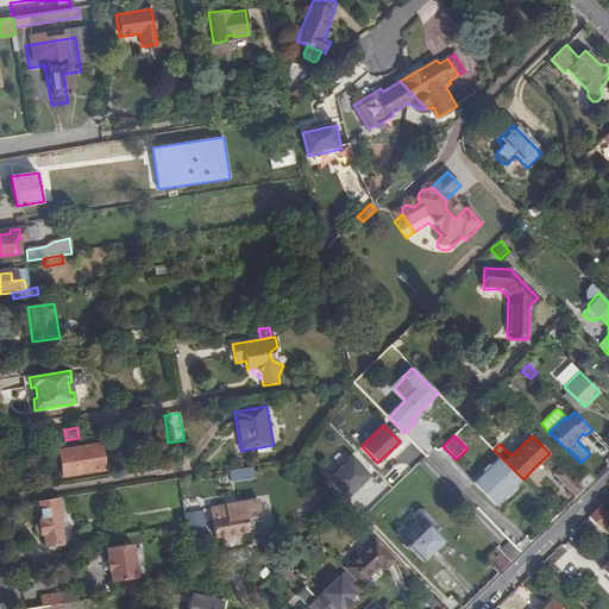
[(93,472),(94,477),(107,475),(101,443),(62,450),(66,477),(93,472)]
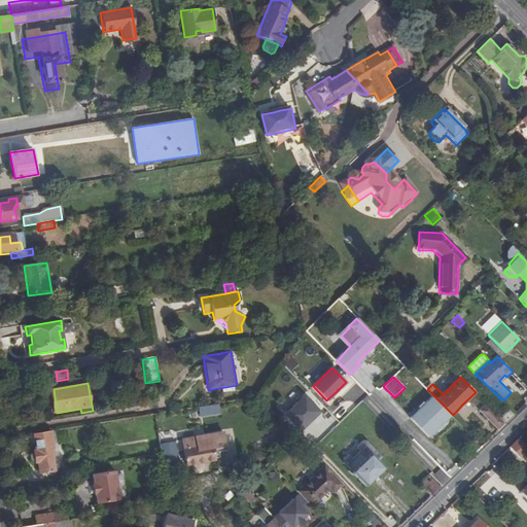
[(304,395),(284,414),(300,429),(308,421),(319,411),(304,395)]
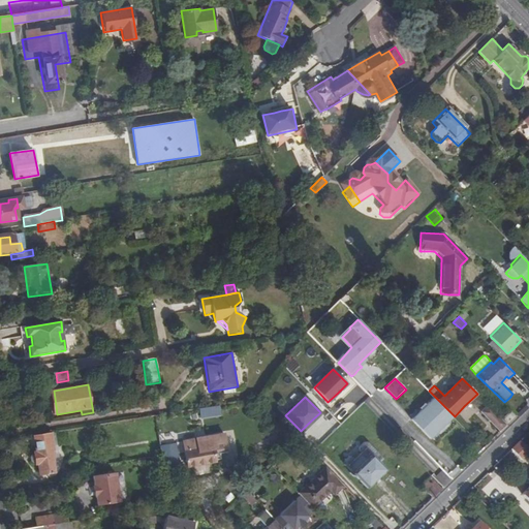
[(443,428),(455,416),(435,397),(412,419),(432,438),(443,428)]
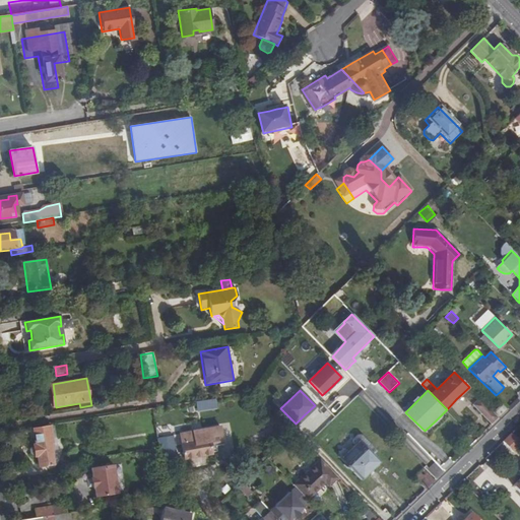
[(474,404),(494,424),(500,417),(480,398),(474,404)]
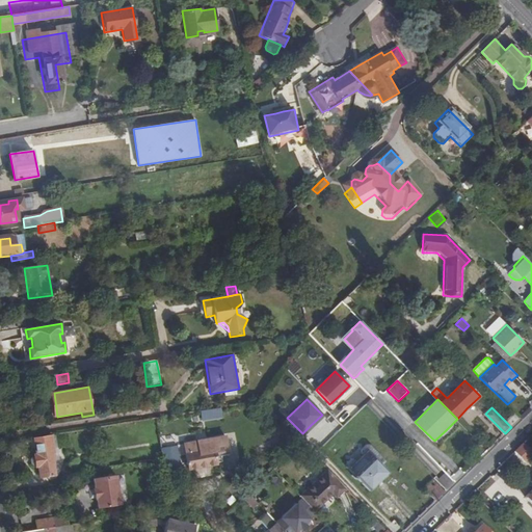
[(202,420),(222,419),(222,409),(202,410),(202,420)]
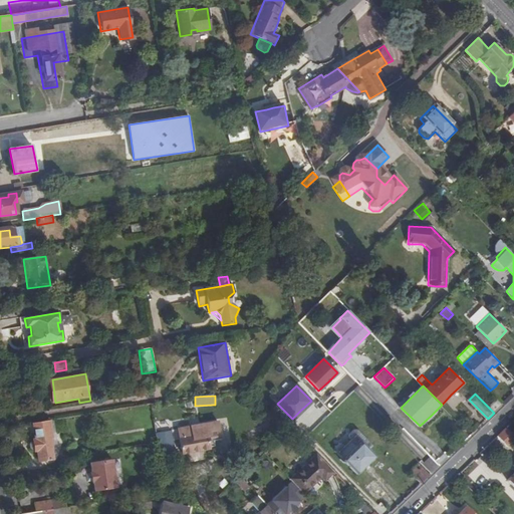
[(53,438),(51,421),(34,424),(37,440),(35,441),(37,452),(40,452),(42,462),(55,459),(51,438),(53,438)]
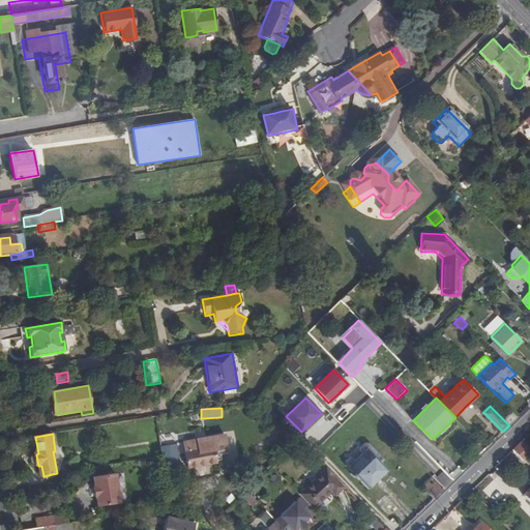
[(225,436),(183,443),(187,466),(205,464),(214,462),(214,461),(221,460),(219,454),(228,452),(225,436)]
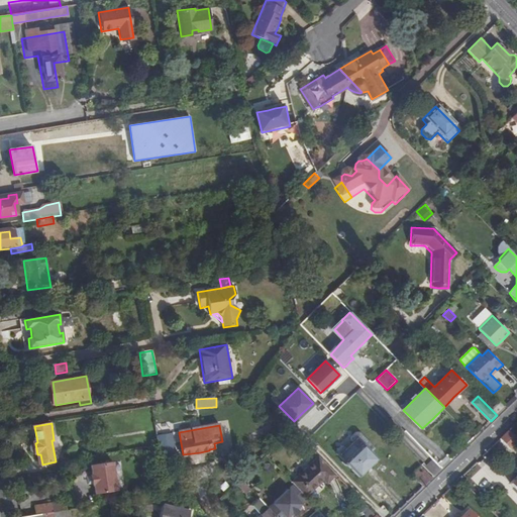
[(510,447),(516,439),(516,438),(508,431),(500,438),(510,447)]
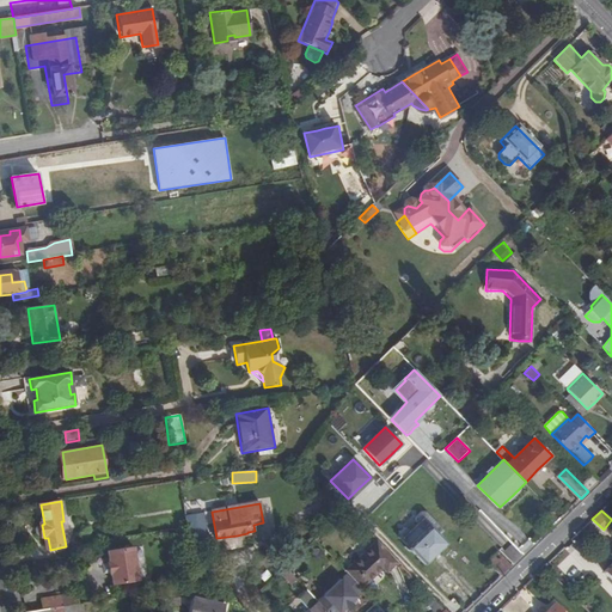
[(426,520),(442,538),(447,533),(428,513),(423,513),(418,518),(418,522),(421,525),(426,520)]
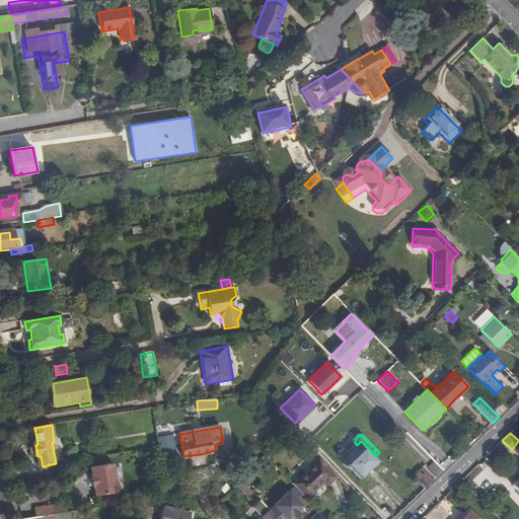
[(349,452),(342,459),(362,480),(374,469),(381,462),(375,456),(361,441),(357,445),(349,452)]
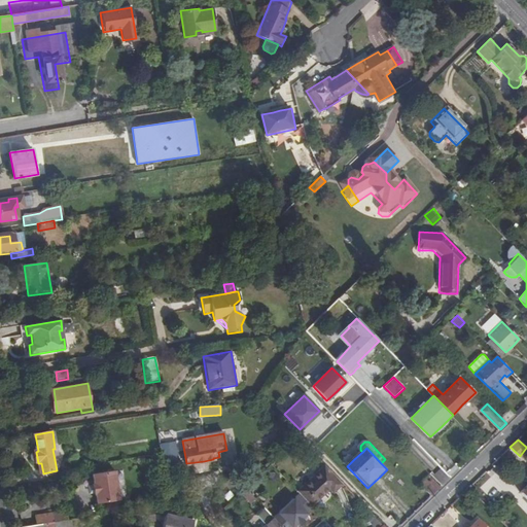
[(345,465),(347,466),(354,459),(353,457),(349,457),(345,461),(345,465)]
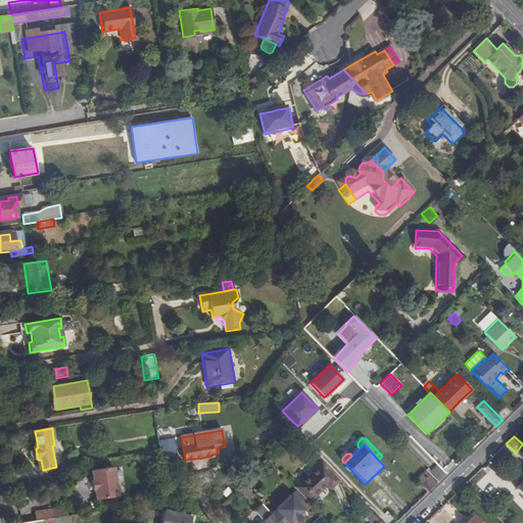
[(333,489),(342,480),(338,476),(324,462),(296,489),(311,504),(322,491),(329,485),(333,489)]
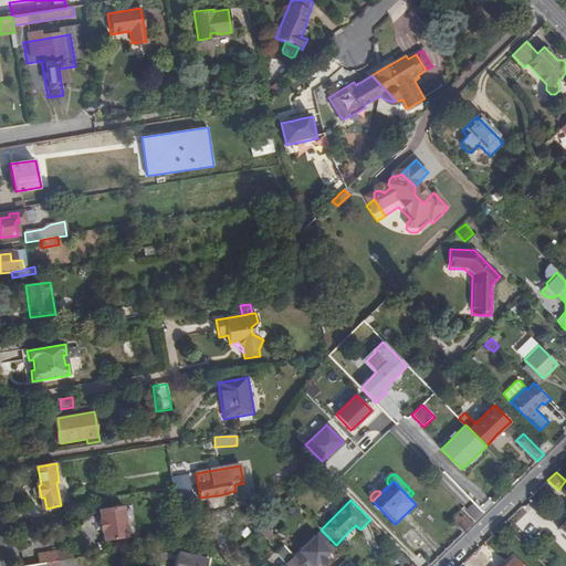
[(122,506),(100,510),(101,519),(100,520),(101,532),(103,531),(104,541),(127,537),(122,506)]
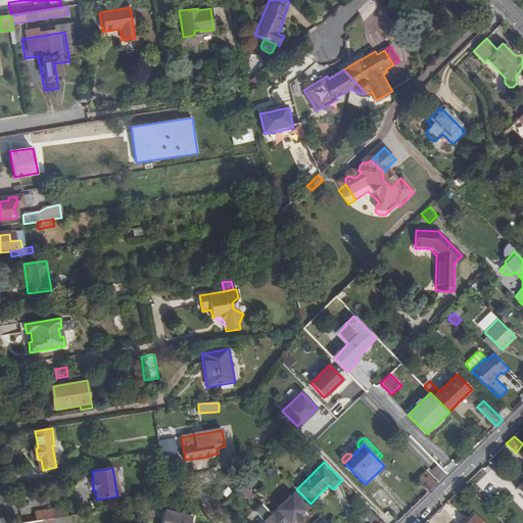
[(417,479),(429,491),(440,481),(428,469),(417,479)]
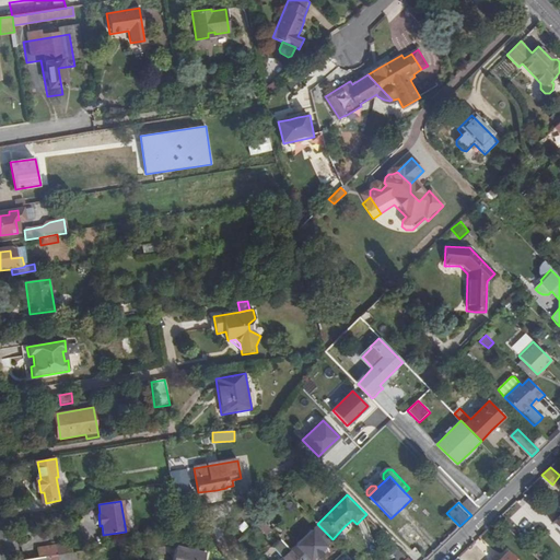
[(200,533),(214,548),(219,545),(203,528),(200,533)]
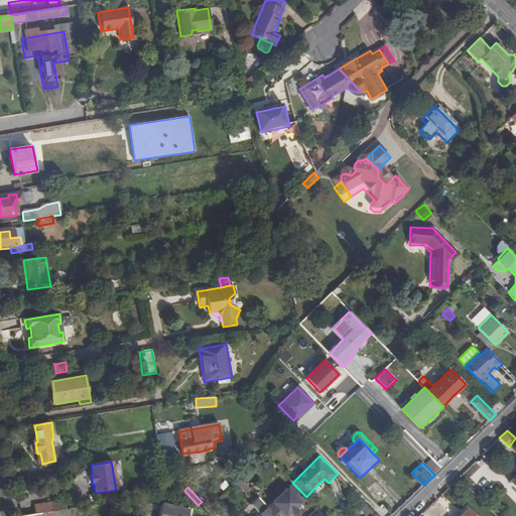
[(287,487),(269,506),(278,515),(287,515),(291,512),(301,502),(287,487)]
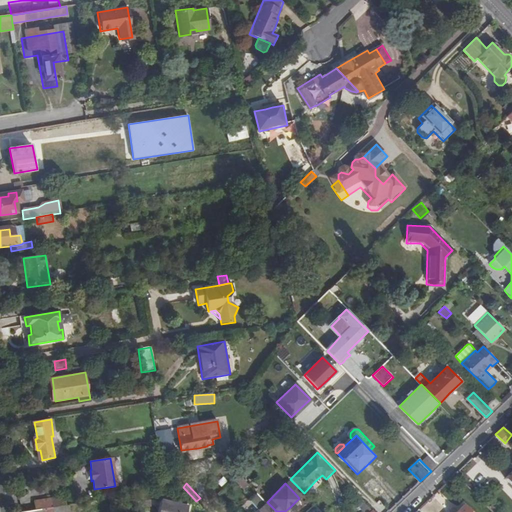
[(149,493),(134,495),(138,507),(151,504),(149,493)]
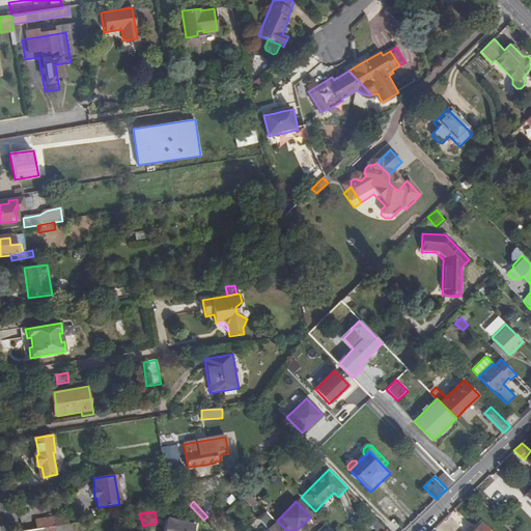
[(286,530),(277,521),(268,511),(258,521),(267,529),(264,530),(286,530)]
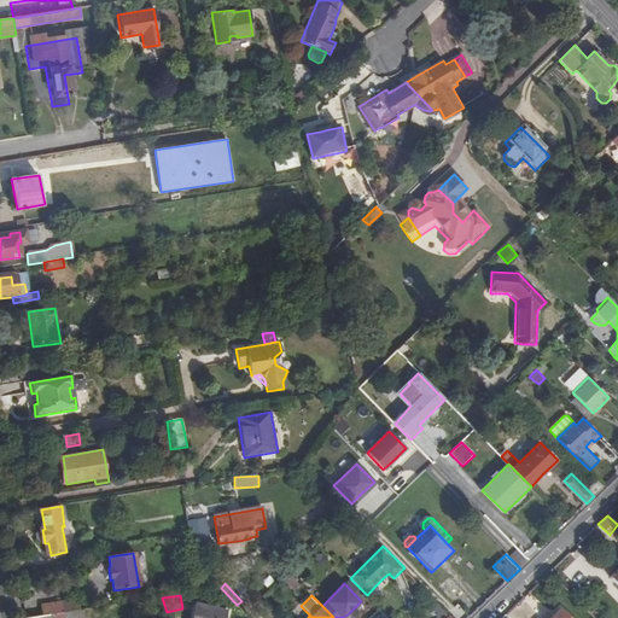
[(97,598),(77,601),(79,610),(83,610),(99,607),(97,598)]
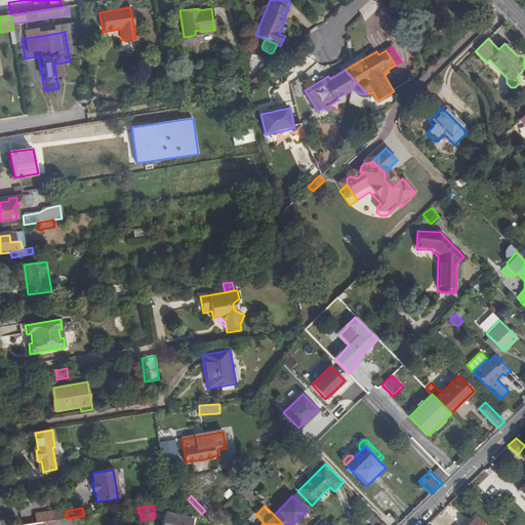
[(35,515),(36,523),(67,518),(66,511),(35,515)]
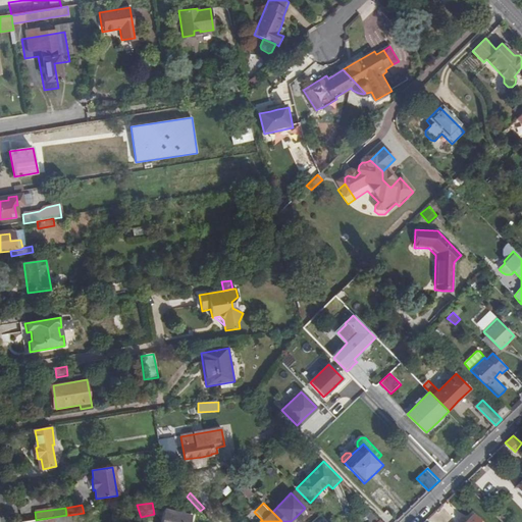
[(192,521),(195,515),(167,508),(163,521),(192,521)]
